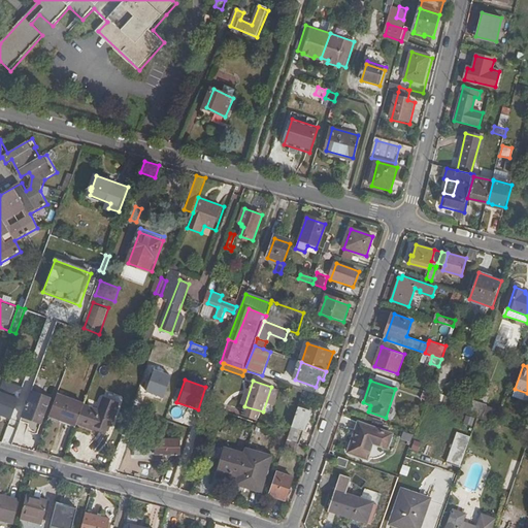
[(18,399),(0,392),(0,417),(9,421),(18,399)]
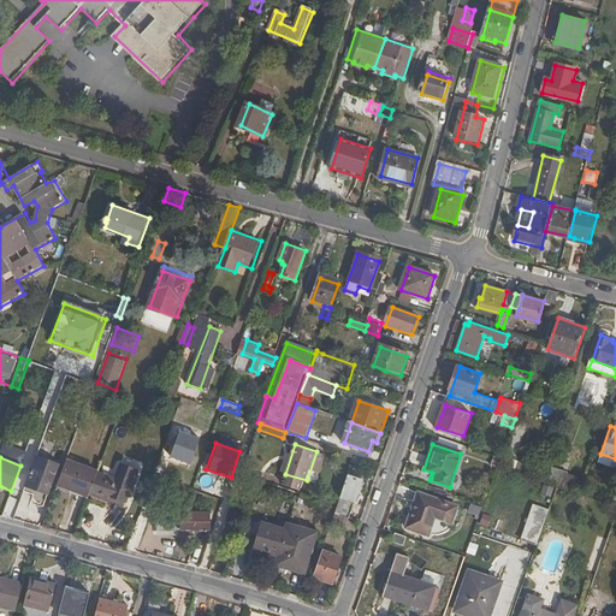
[(29,486),(51,495),(61,465),(40,457),(29,486)]
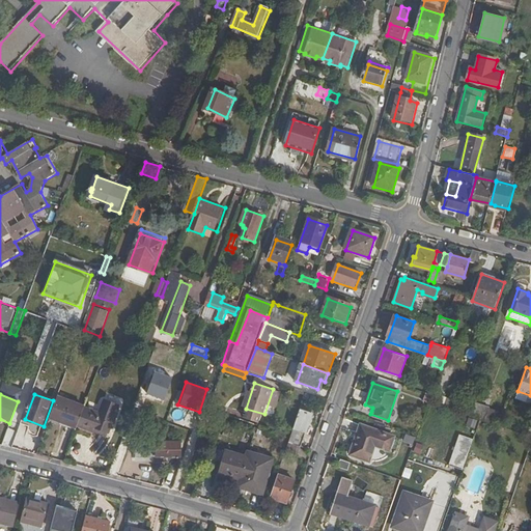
[(52,418),(78,427),(84,408),(58,398),(52,418)]
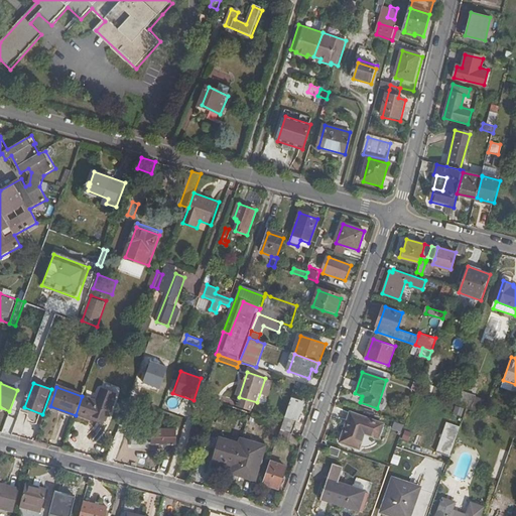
[(455,389),(450,401),(469,407),(470,408),(474,396),(455,389)]
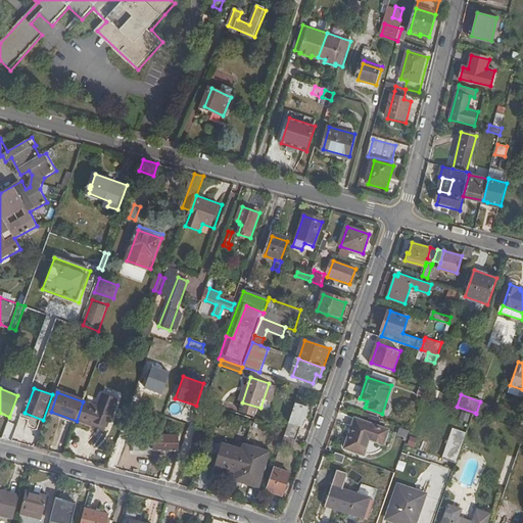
[(79,420),(93,425),(94,421),(108,427),(119,399),(105,395),(101,408),(85,402),(79,420)]
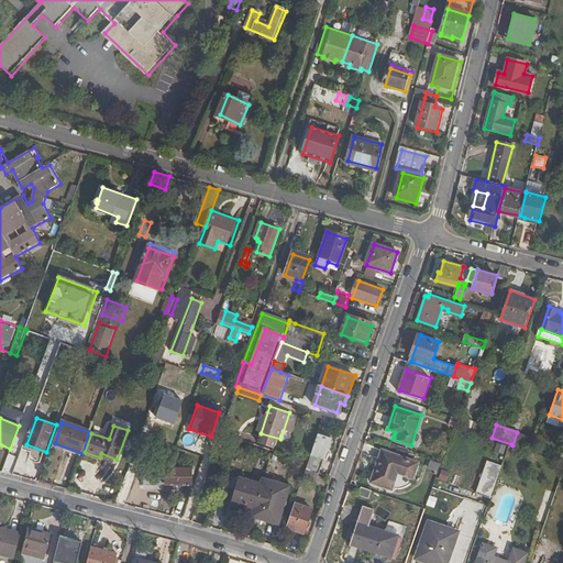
[(318,475),(320,476),(331,440),(318,434),(308,466),(306,471),(318,475)]
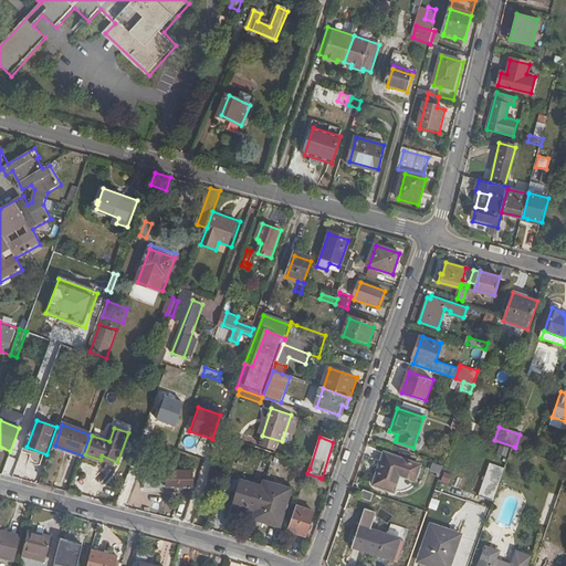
[(54,449),(82,459),(83,456),(55,446),(54,449)]
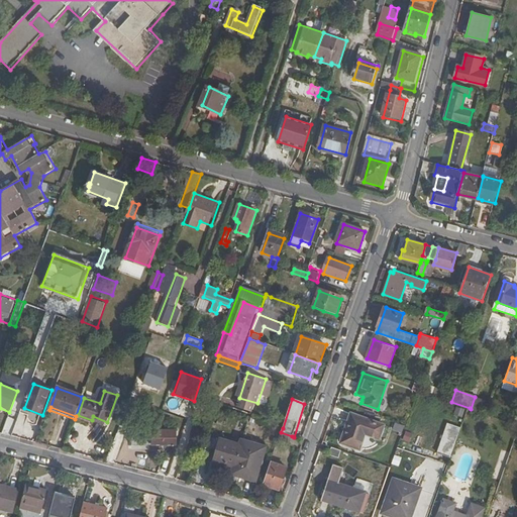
[(385,425),(354,414),(344,443),(360,449),(367,433),(380,438),(385,425)]
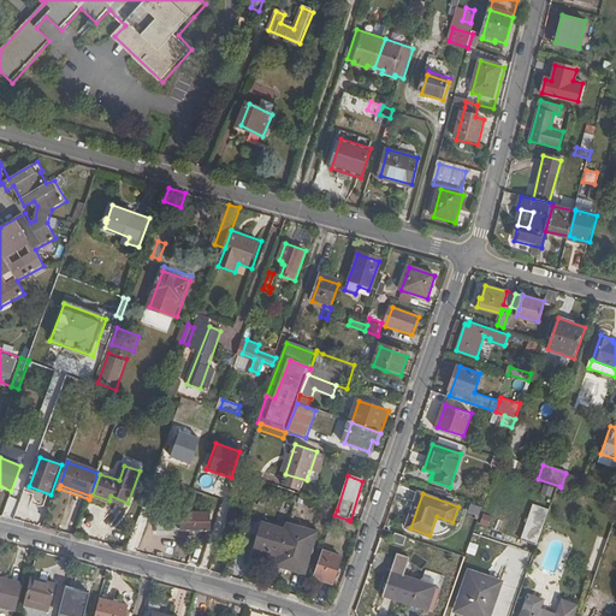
[(111,496),(110,501),(126,507),(128,503),(111,496)]
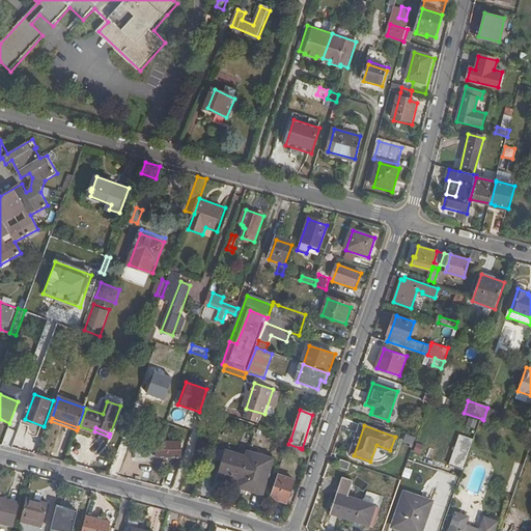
[(474,440),(460,435),(451,466),(463,469),(474,440)]
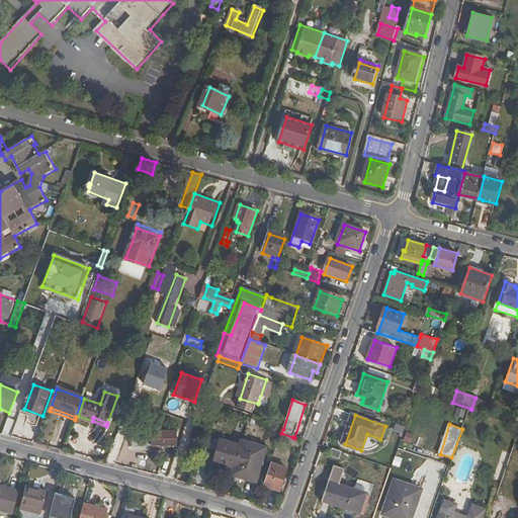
[(119,451),(133,457),(134,445),(134,432),(123,432),(120,432),(119,451)]
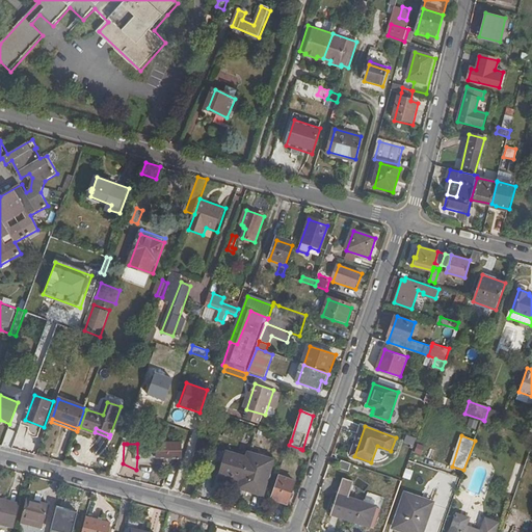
[(137,444),(137,457),(181,459),(181,444),(151,444),(137,444)]
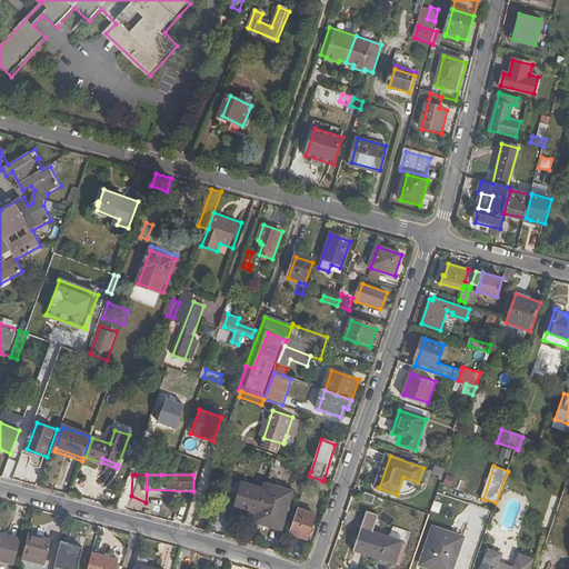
[(446,475),(441,485),(449,487),(452,478),(446,475)]
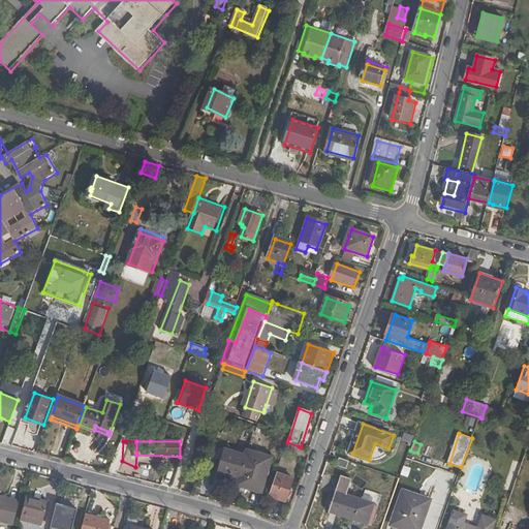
[(299,446),(287,442),(285,450),(296,455),(299,446)]
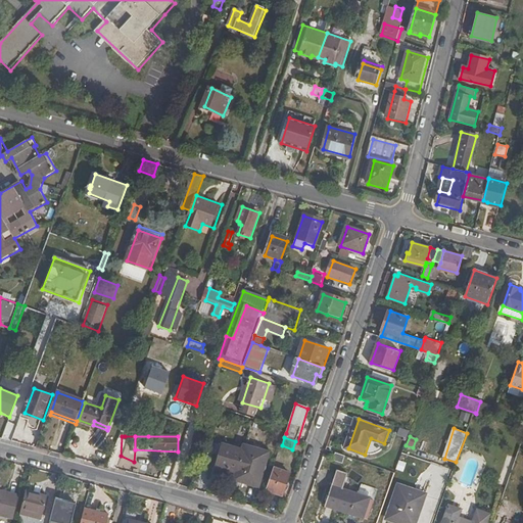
[(234,480),(258,486),(267,453),(245,446),(244,449),(224,443),(218,467),(237,472),(234,480)]
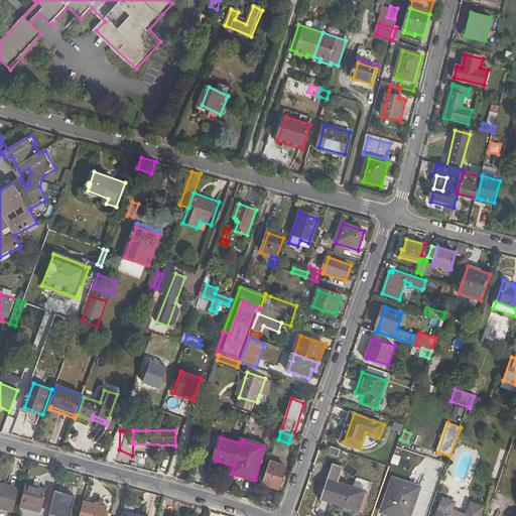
[(107,461),(113,444),(101,442),(96,458),(107,461)]
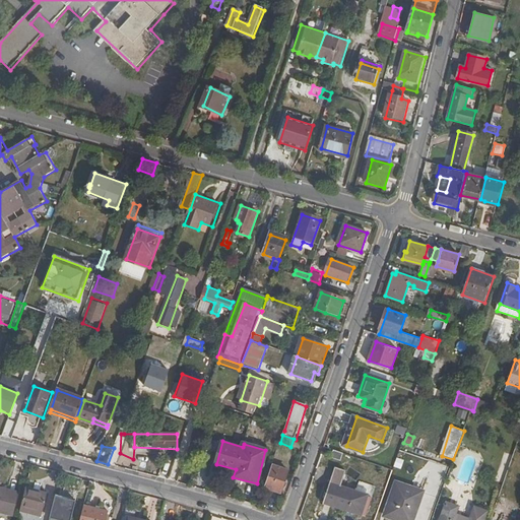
[(108,464),(114,466),(116,459),(116,449),(114,448),(108,464)]
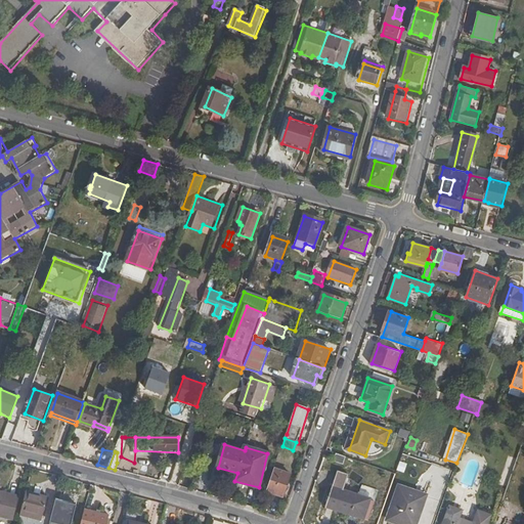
[(344,466),(347,456),(337,452),(334,462),(344,466)]
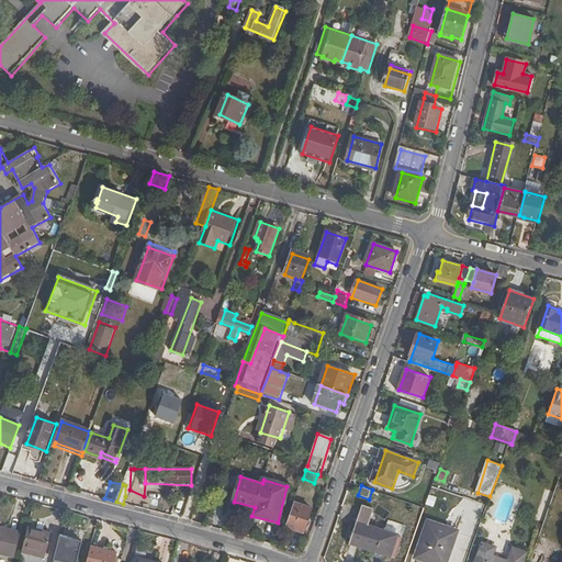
[(294,505),(285,528),(293,530),(303,534),(311,512),(294,505)]
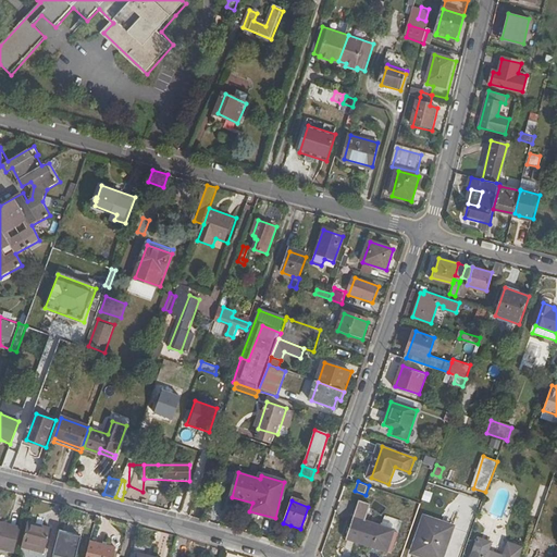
[(376,544),(388,547),(394,530),(368,521),(373,504),(362,500),(349,540),(375,547),(376,544)]
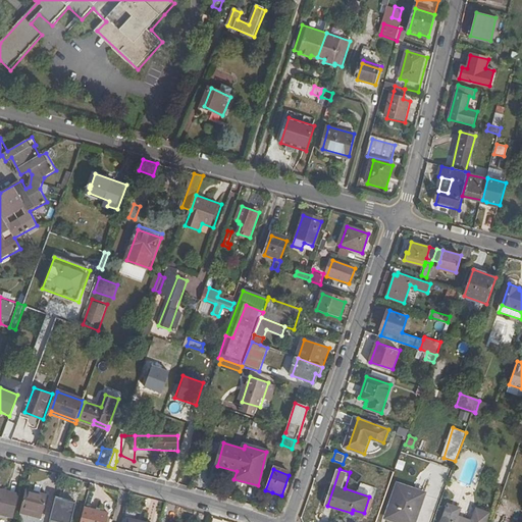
[(415,521),(425,494),(400,485),(389,518),(398,521),(399,520),(404,521),(415,521)]
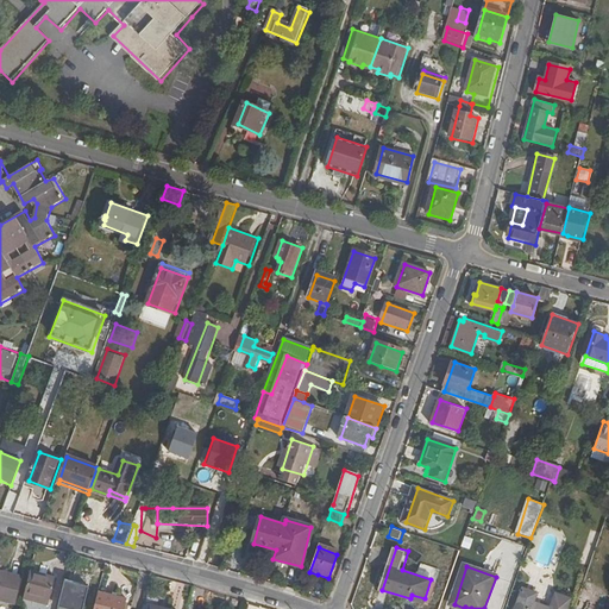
[(0,600),(16,604),(22,579),(0,572),(0,600)]
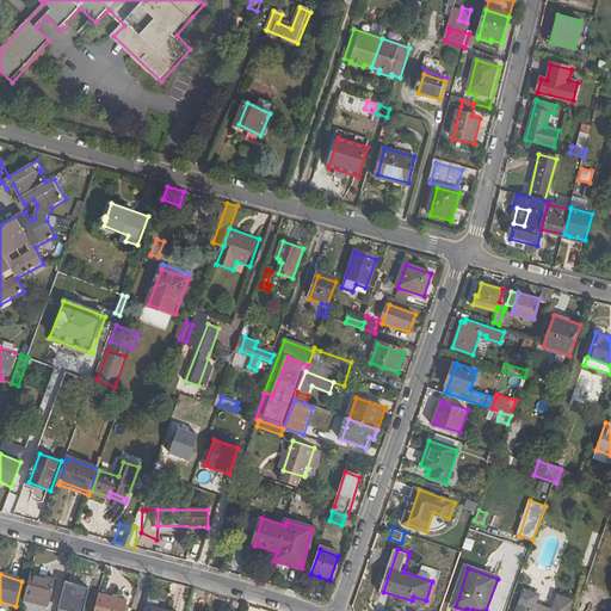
[(37,598),(36,604),(50,608),(56,582),(31,575),(26,596),(37,598)]
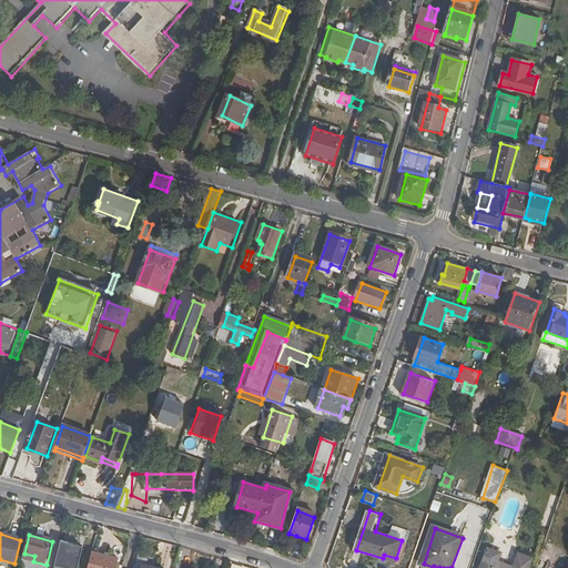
[(78,567),(83,546),(61,540),(54,566),(62,567),(78,567)]
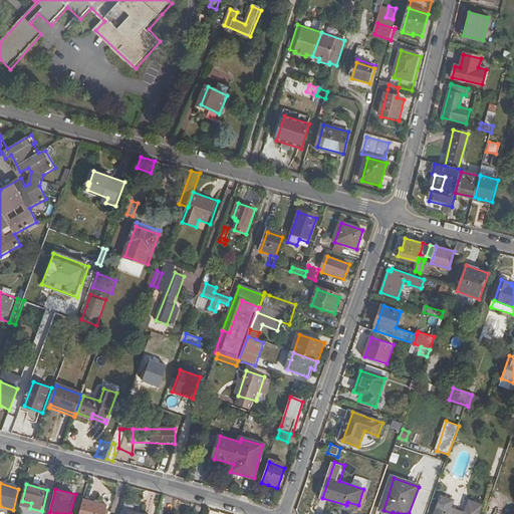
[(358,505),(357,509),(361,511),(368,490),(363,489),(358,505)]
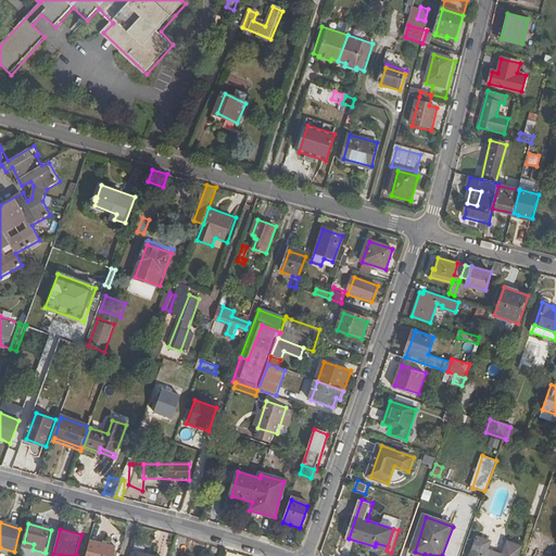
[(477,539),(475,546),(484,550),(487,542),(477,539)]
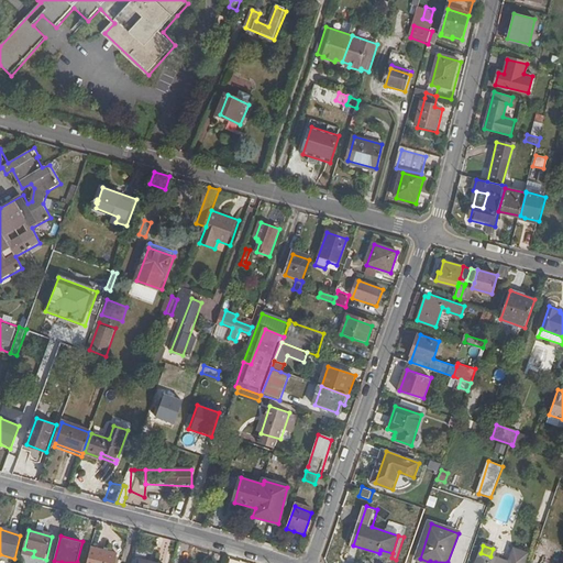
[(90,548),(86,562),(114,562),(117,554),(90,548)]
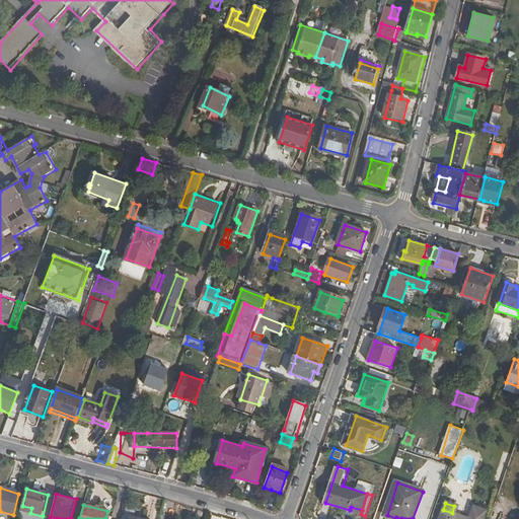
[(468,518),(452,513),(443,510),(440,518),(483,518),(487,510),(473,506),(469,518),(468,518)]
